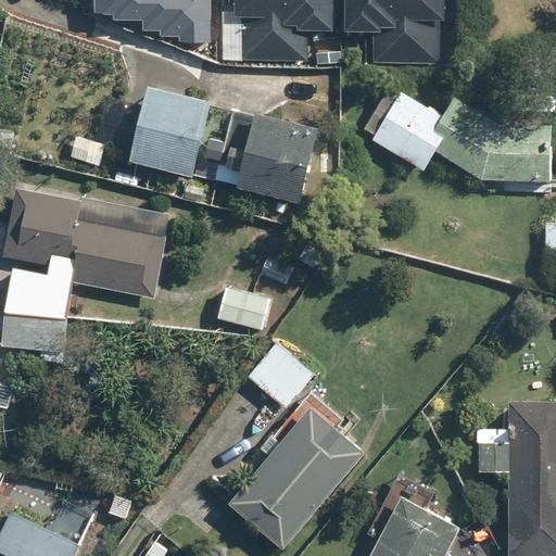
[(93,0),(93,15),(114,15),(114,19),(140,20),(140,29),(160,29),(160,35),(181,35),(181,41),(207,41),(206,0),(93,0)]
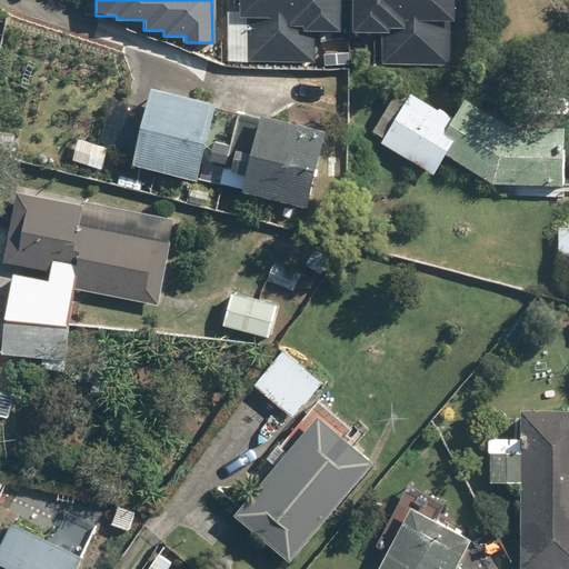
[(342,0),(241,0),(241,8),(228,7),(226,56),(318,61),(320,25),(342,26),(342,0)]
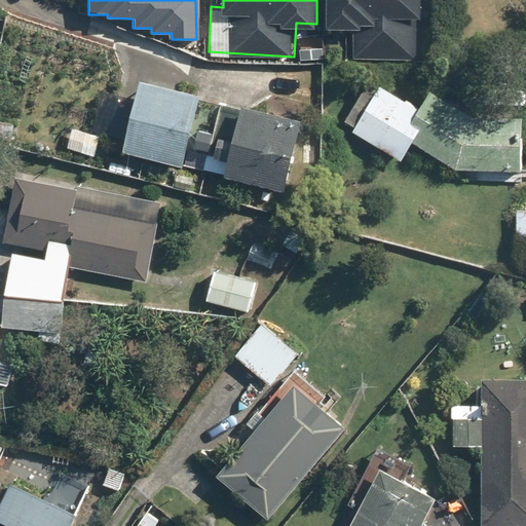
[(327,0),(327,27),(355,28),(354,58),(414,60),(416,17),(421,17),(421,0),(327,0)]
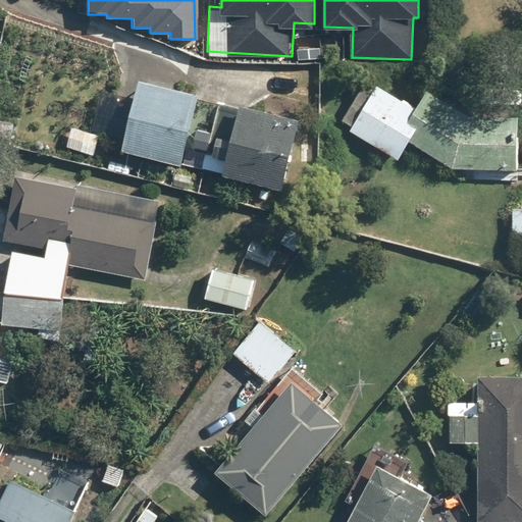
[(428,90),(416,106),(370,75),(340,122),(396,160),(410,140),(451,166),(517,168),(518,114),(463,113),(428,90)]
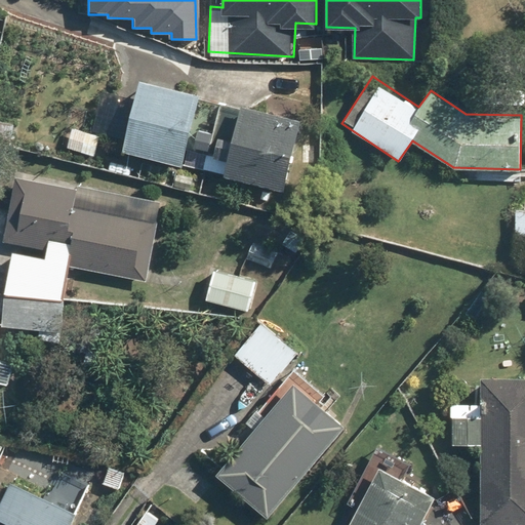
[(200,95),(143,78),(122,148),(179,164),(200,95)]
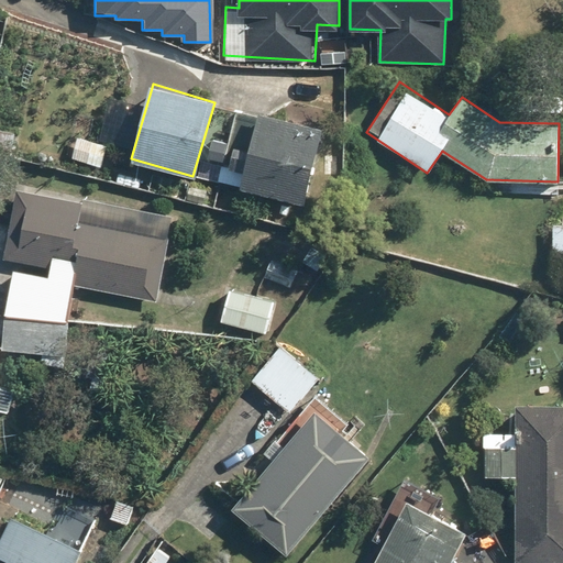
[(324,130),(264,110),(239,186),(299,207),(324,130)]
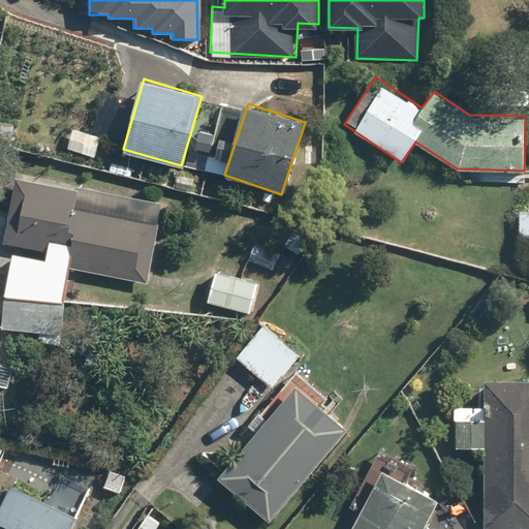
[(6,299),(65,304),(69,267),(150,283),(165,205),(17,174),(3,241),(45,249),(45,256),(10,253),(6,299)]
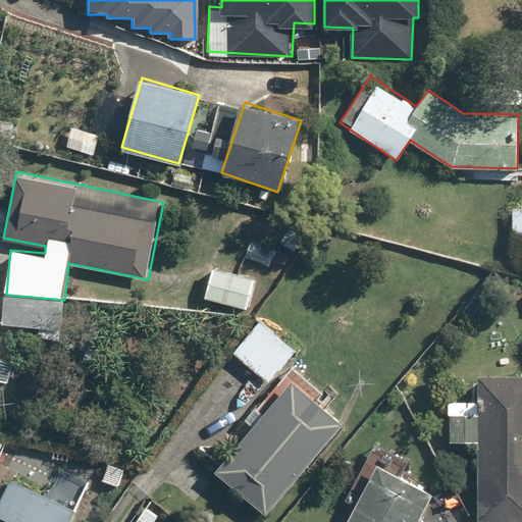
[(510,264),(521,266),(521,205),(512,205),(510,264)]
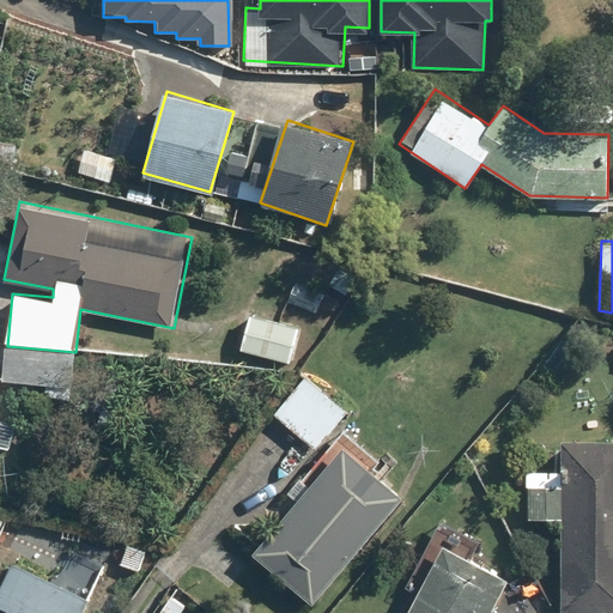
[(292,280),(284,298),(315,313),(323,296),(292,280)]
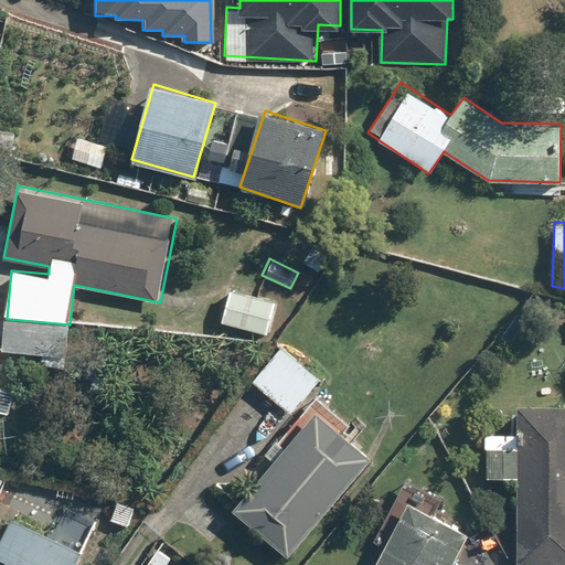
[(278,299),(224,288),(217,319),(272,330),(278,299)]
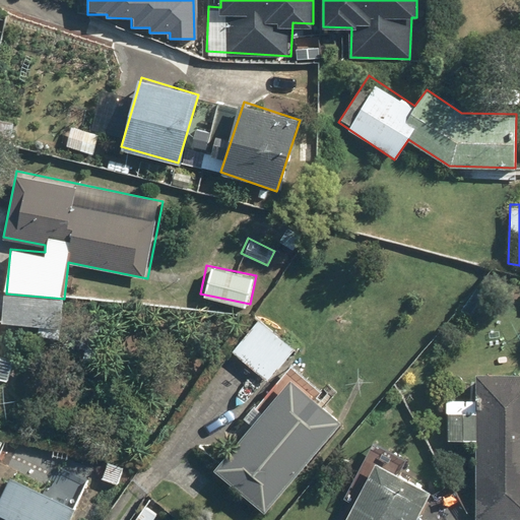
[(64,299),(6,294),(3,323),(61,328),(64,299)]
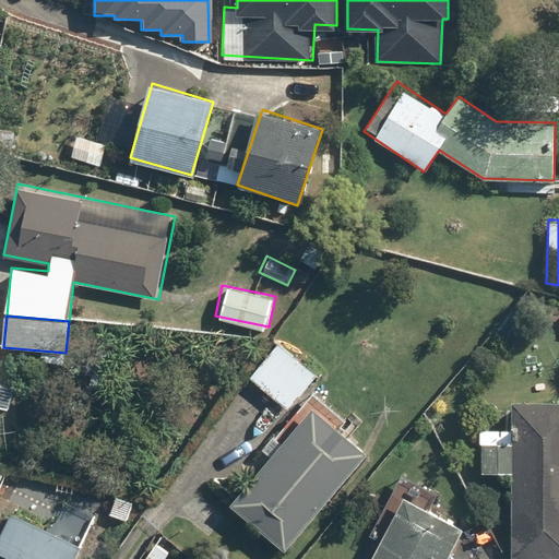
[(317,377),(276,344),(250,376),(289,408),(317,377)]
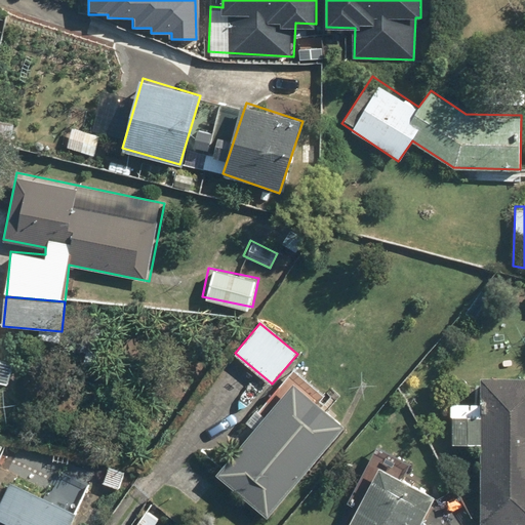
[(215,475),(267,517),(346,420),(319,399),(324,392),(292,365),(245,422),(253,429),(215,475)]
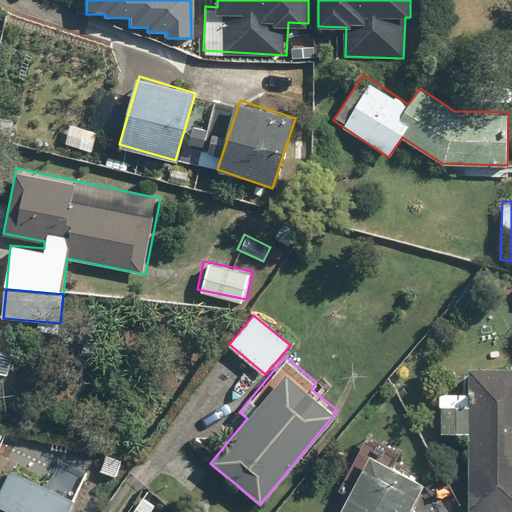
[(511,509),(511,367),(473,366),(472,392),(441,391),(439,432),(472,434),(469,507),(511,509)]
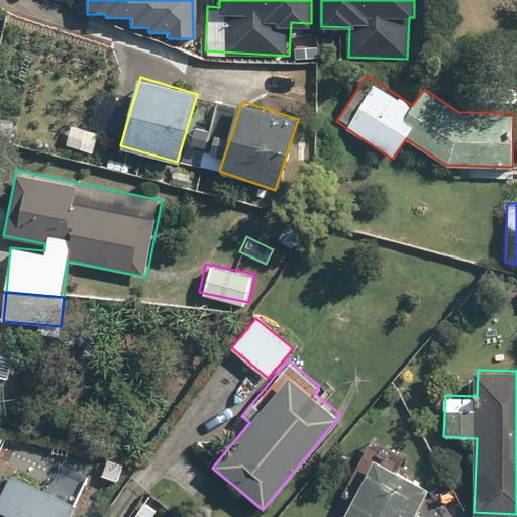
[(411,516),(427,488),(394,470),(401,456),(381,445),(341,516),(411,516)]
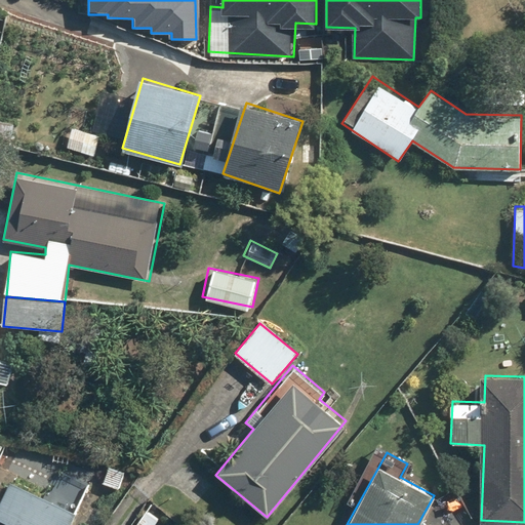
[(68,524),(75,511),(7,480),(0,495),(0,518),(14,524),(68,524)]
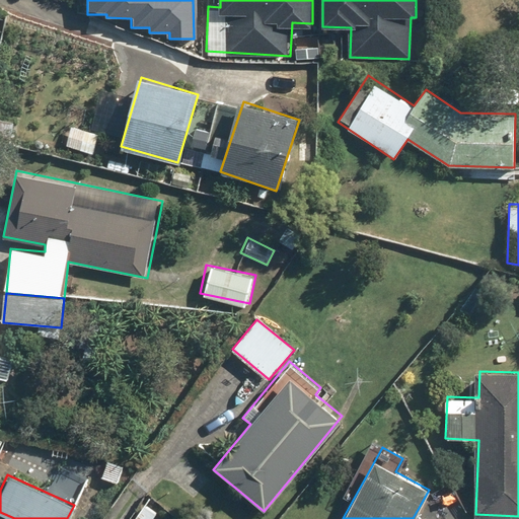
[(158,518),(164,513),(147,500),(130,518),(158,518)]
